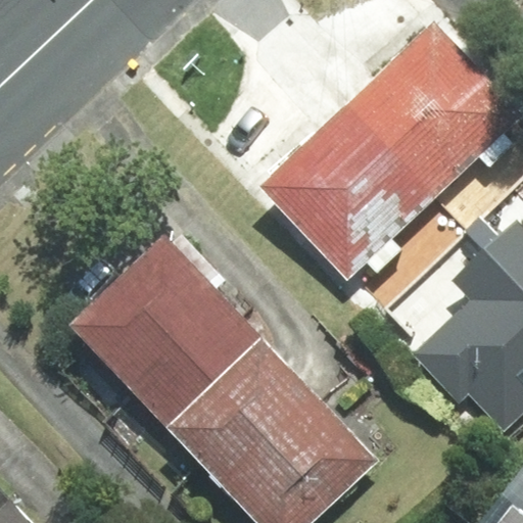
[(349,100),(440,194),(479,154),(489,165),(513,142),(505,133),(522,114),(522,109),(434,20),(349,100)]
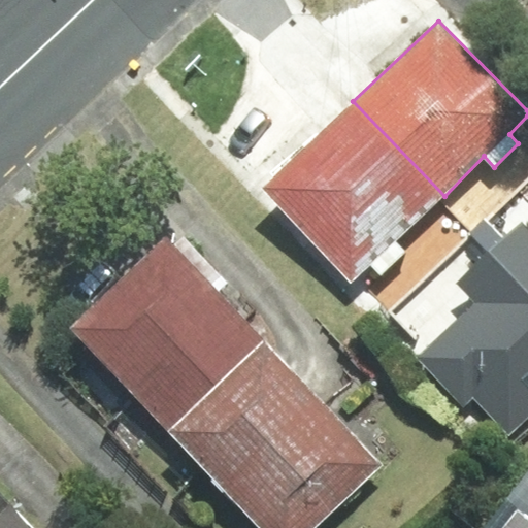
[(353,101),(263,188),(352,279),(369,263),(381,274),(406,251),(397,241),(444,196),(353,101)]
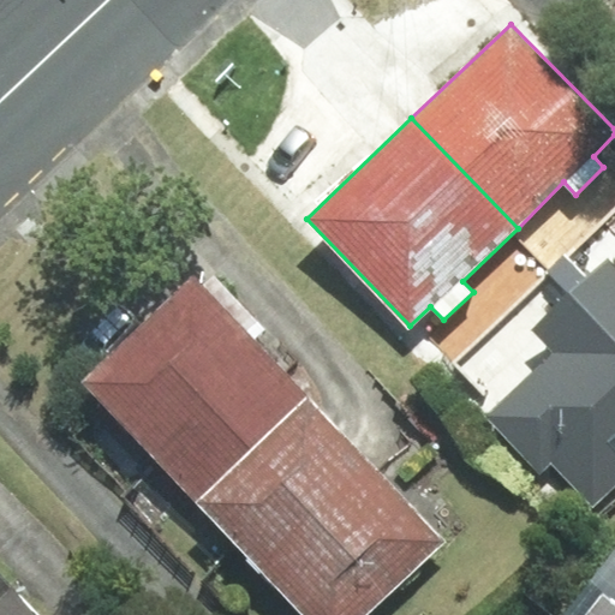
[(571,292),(614,339),(614,268),(607,260),(586,280),(566,258),(550,272),(571,292)]
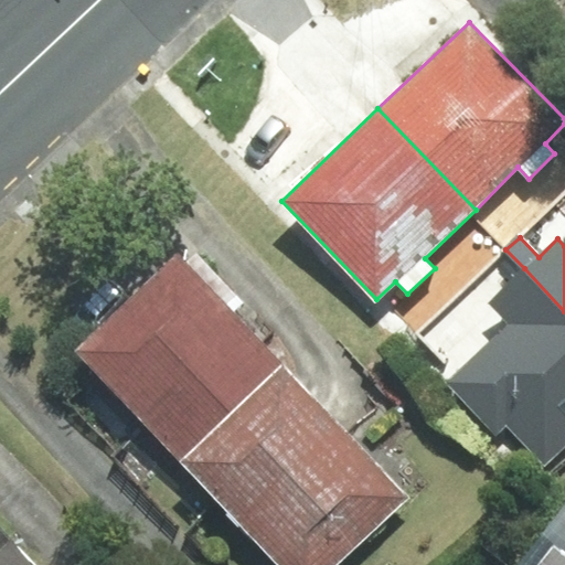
[(195,472),(294,380),(179,258),(80,353),(195,472)]
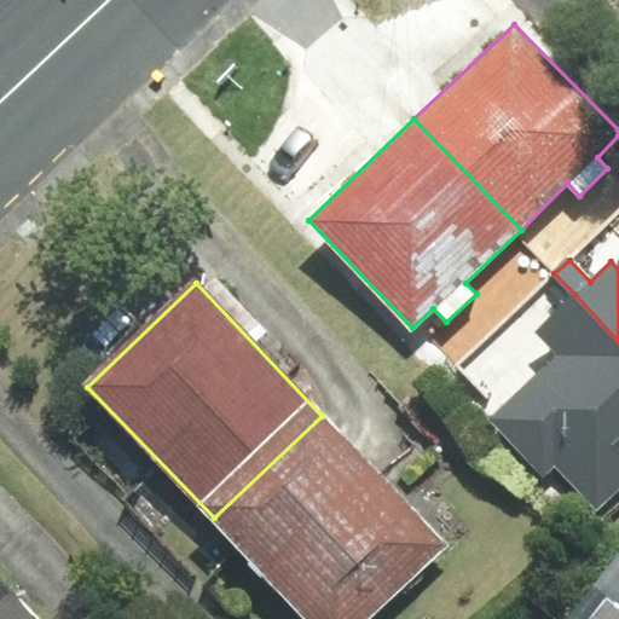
[(618,486),(618,341),(574,294),(534,330),(559,356),(490,420),(543,476),(555,466),(595,509),(618,486)]
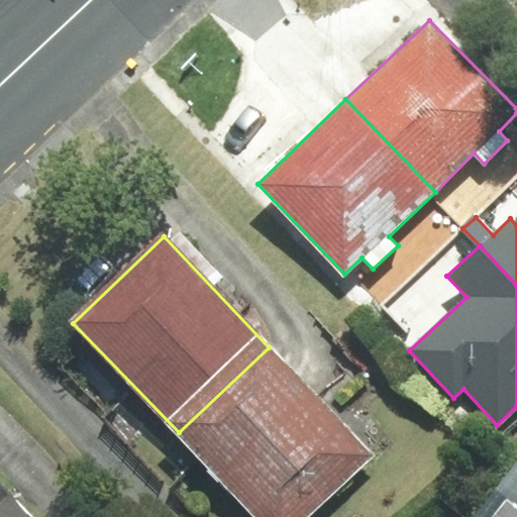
[(257,516),(303,516),(371,455),(269,347),(179,432),(257,516)]
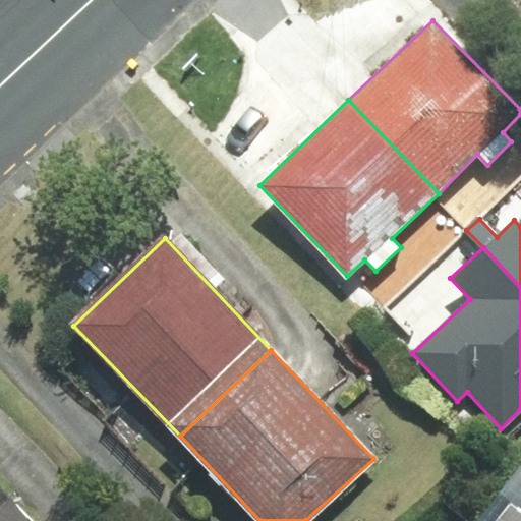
[(520,520),(520,467),(478,520),(520,520)]
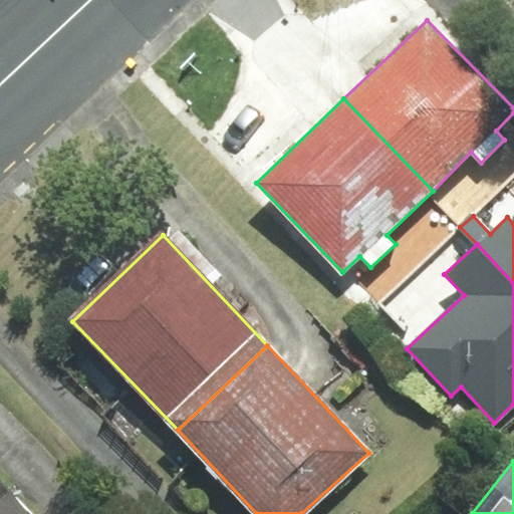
[(27,513),(9,495),(0,503),(0,513),(27,513)]
